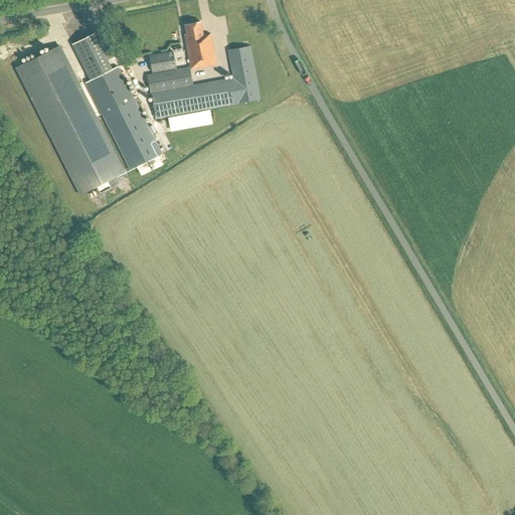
[(201,22),(185,24),(186,34),(185,34),(191,68),(216,64),(211,34),(203,36),(201,22)]
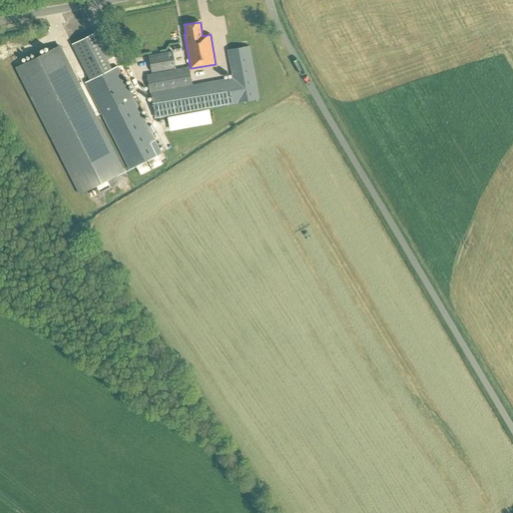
[(112,69),(93,33),(72,44),(90,80),(112,69)]
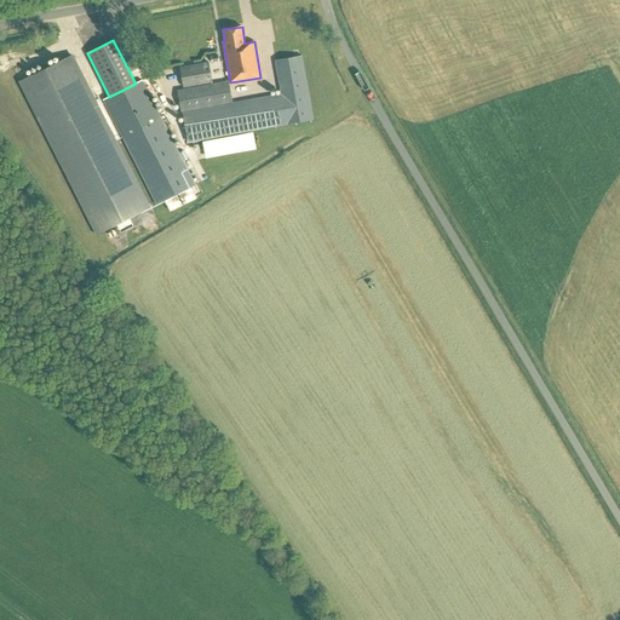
[(96,235),(150,207),(73,55),(18,81),(96,235)]
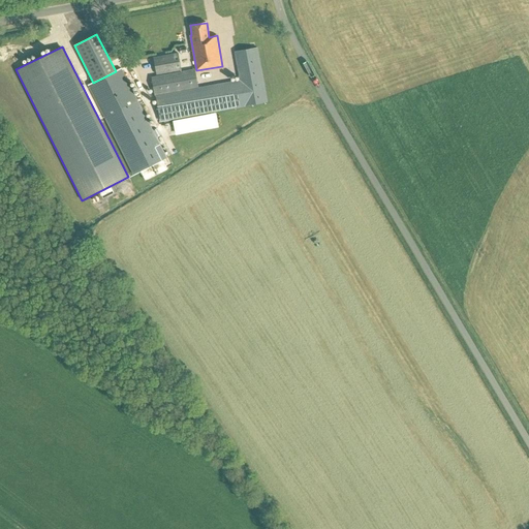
[(240,80),(198,88),(195,69),(151,76),(155,96),(156,95),(160,121),(267,101),(257,48),(235,52),(240,80)]
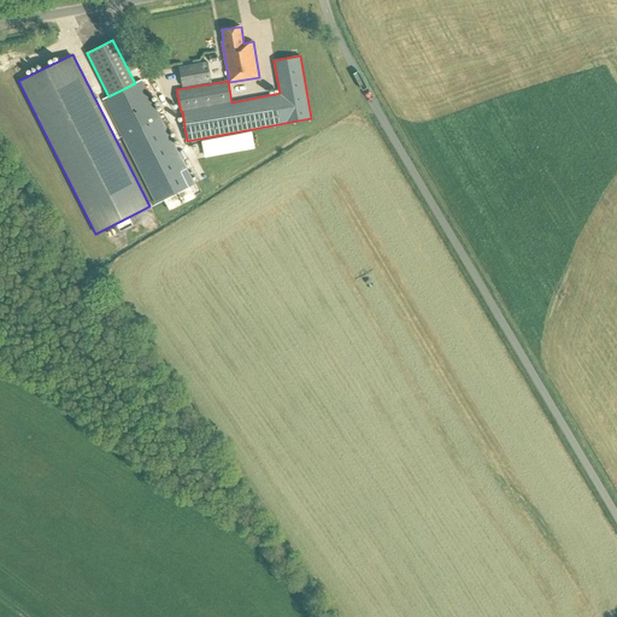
[(207,62),(178,68),(182,87),(211,82),(207,62)]
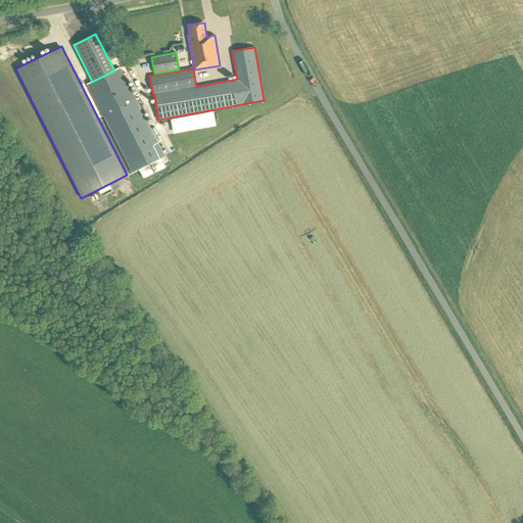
[(92,82),(87,84),(103,115),(136,99),(120,67),(114,70),(92,82)]
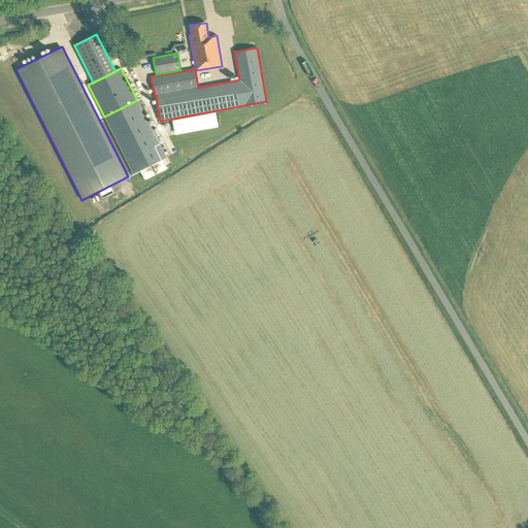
[(137,100),(104,117),(133,174),(166,158),(137,100)]
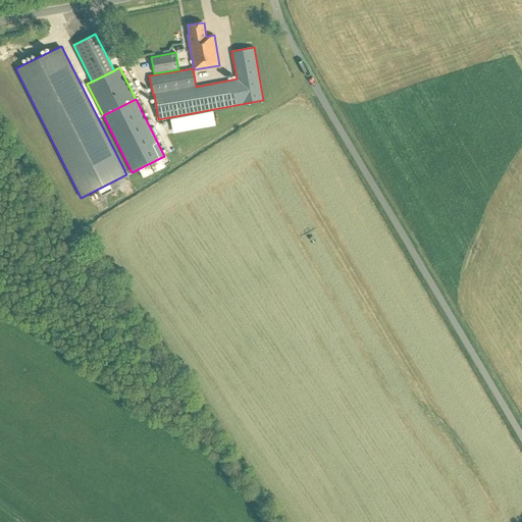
[(167,151),(175,147),(173,143),(165,147),(167,151)]
